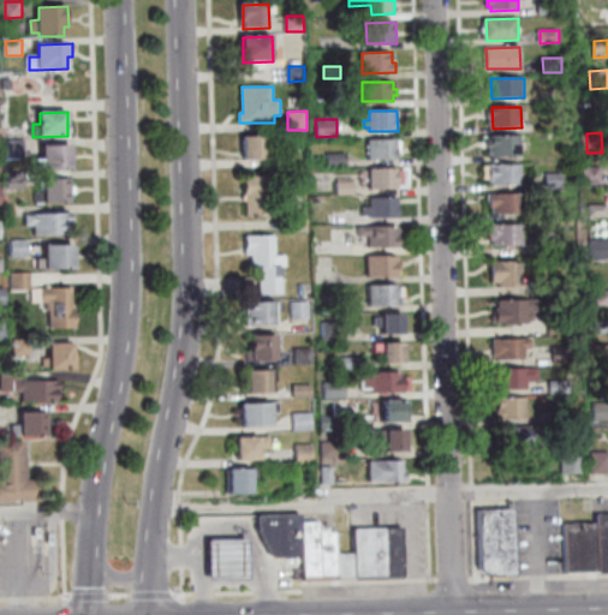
[(522,135),(523,155),(494,156),(493,136),(522,135)]
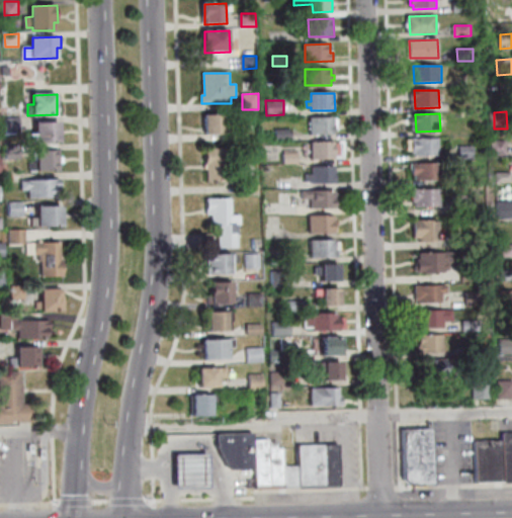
[(230,115),(230,134),(206,134),(205,116),(230,115)]
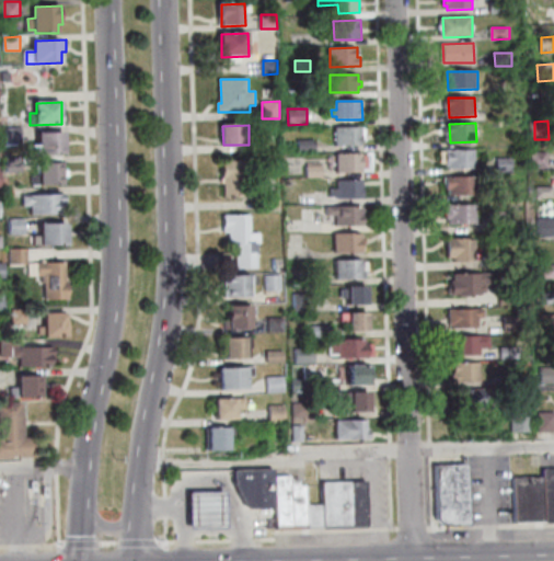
[(23,144),(8,144),(8,127),(22,127),(23,144)]
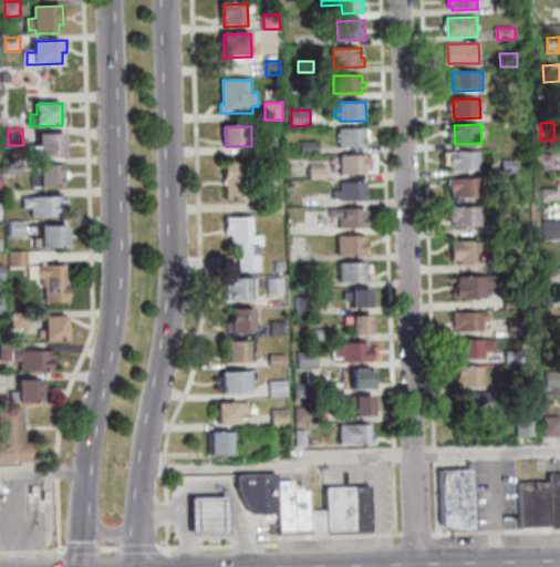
[(366,129),(366,147),(341,148),(340,129),(366,129)]
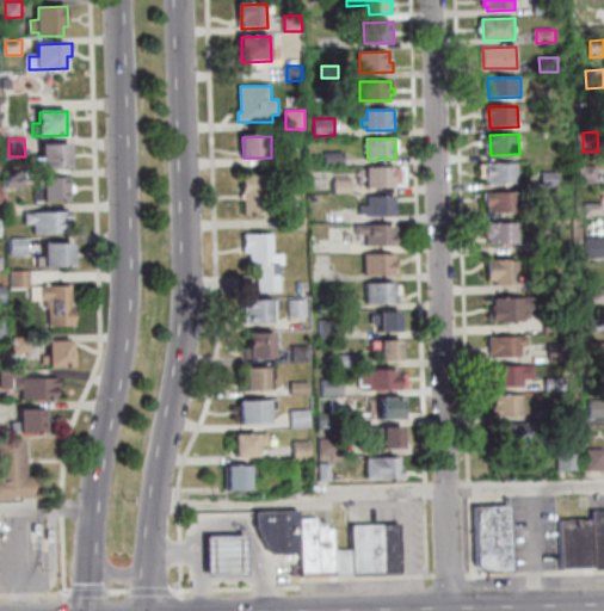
[(71,143),(72,167),(34,168),(34,159),(44,158),(43,144),(71,143)]
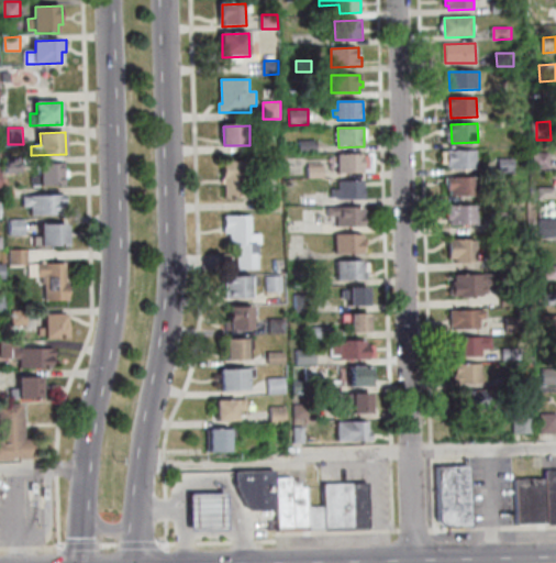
[(317,140),(318,152),(301,152),(301,140),(317,140)]
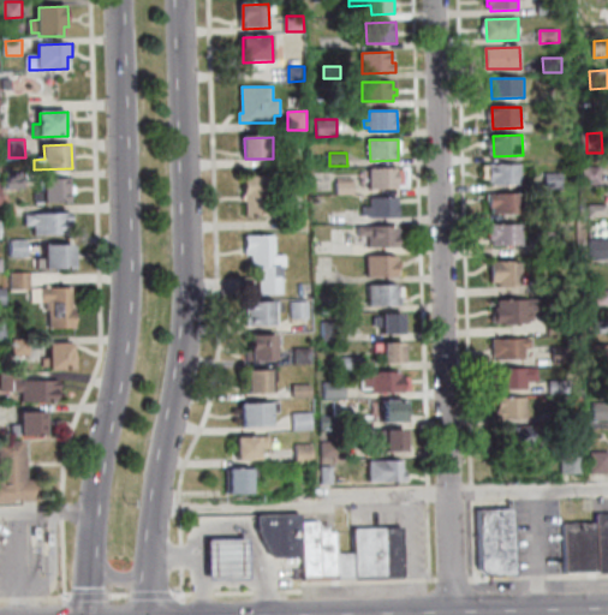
[(490,165),(522,163),(522,185),(494,185),(494,181),(490,181),(490,165)]
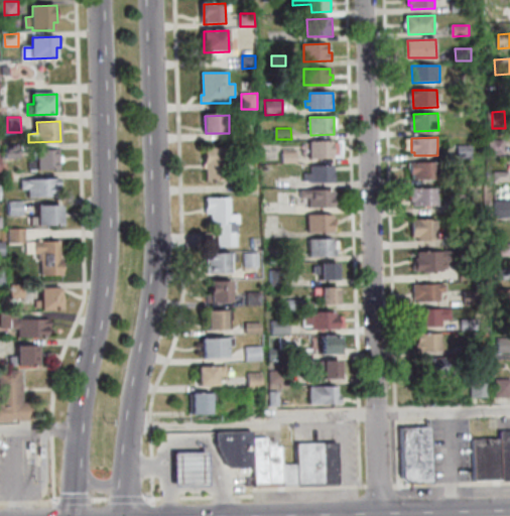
[(491,140),(505,140),(505,154),(491,154),(491,140)]
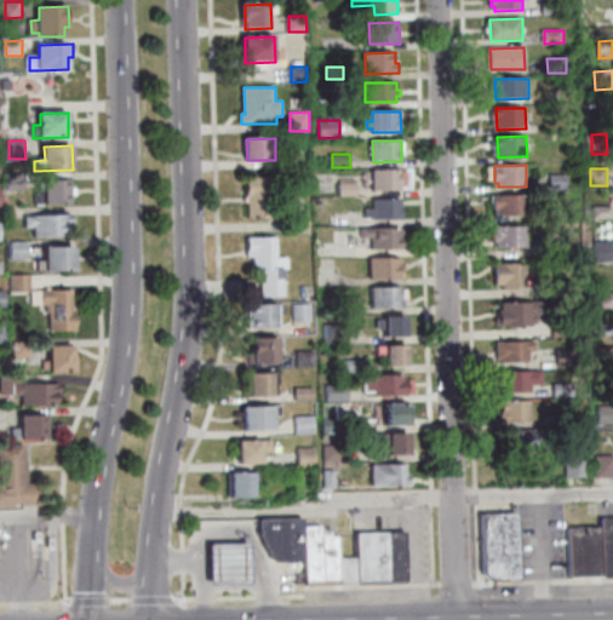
[(402,190),(374,191),(374,171),(402,170),(402,172),(407,172),(408,187),(402,187),(402,190)]
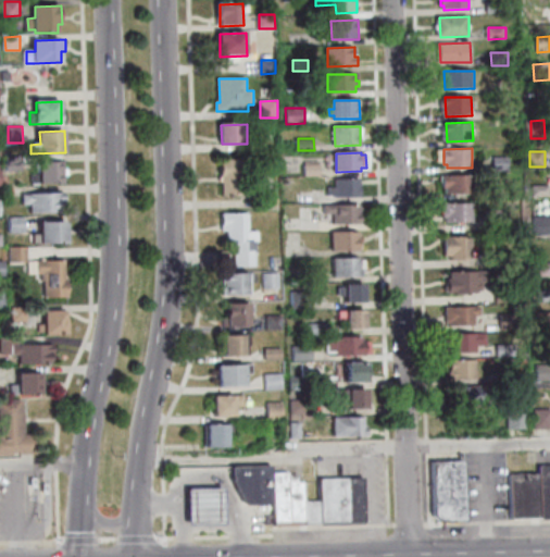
[(8,170),(7,157),(23,156),(23,170),(8,170)]
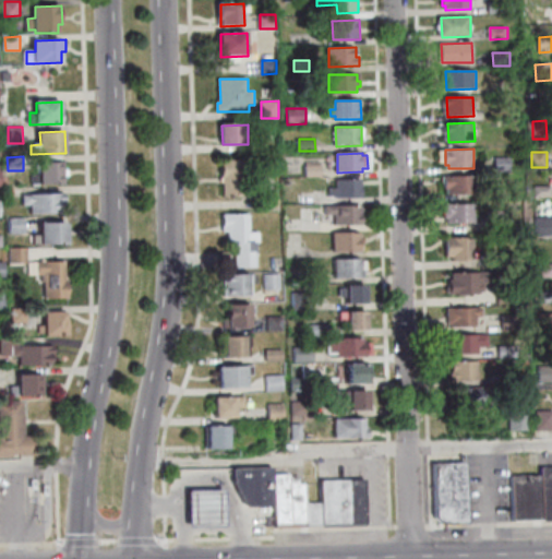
[(498,171),(496,157),(513,157),(513,170),(498,171)]
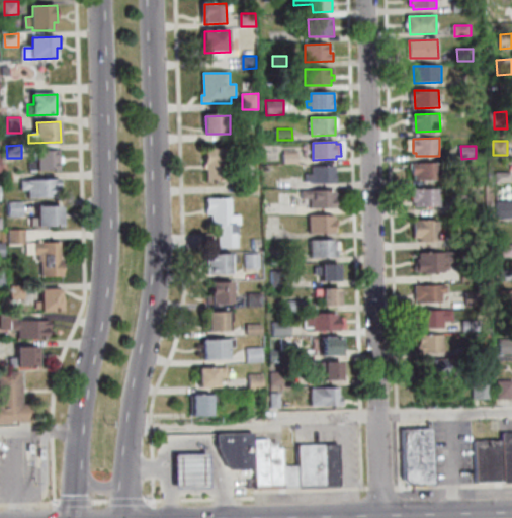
[(227,149),(227,170),(234,170),(234,181),(208,182),(208,165),(206,165),(206,149),(227,149)]
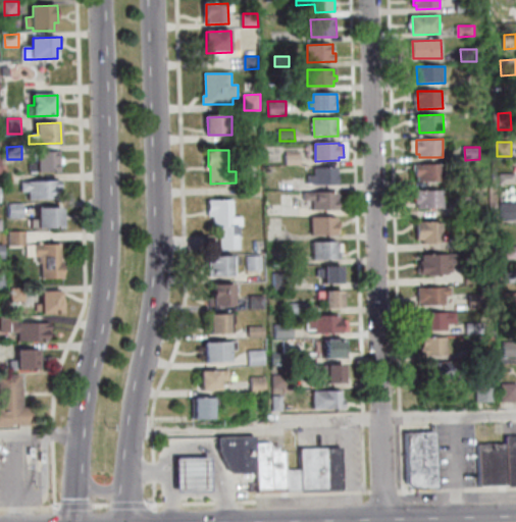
[(39,152),(61,152),(62,171),(32,172),(32,164),(39,163),(39,152)]
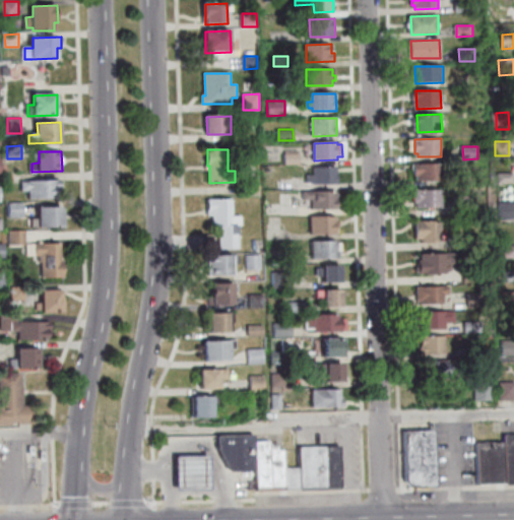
[(286,151),(300,151),(300,165),(286,165),(286,151)]
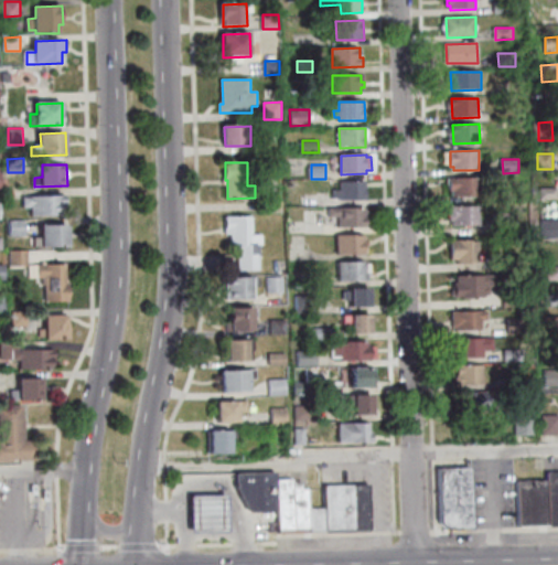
[(269,190),(268,178),(286,178),(286,189),(269,190)]
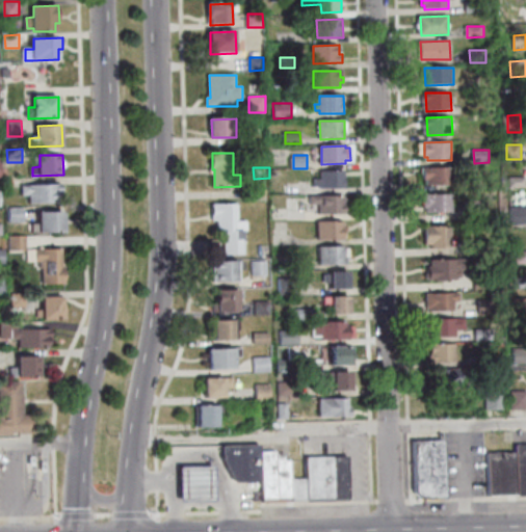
[(425,168),(454,167),(455,185),(428,185),(428,181),(425,181),(425,168)]
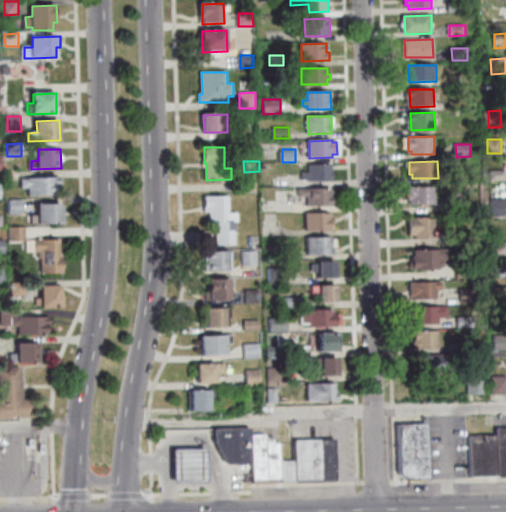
[(309,166),(332,165),(333,182),(310,182),(310,179),(304,179),(303,173),(309,173),(309,166)]
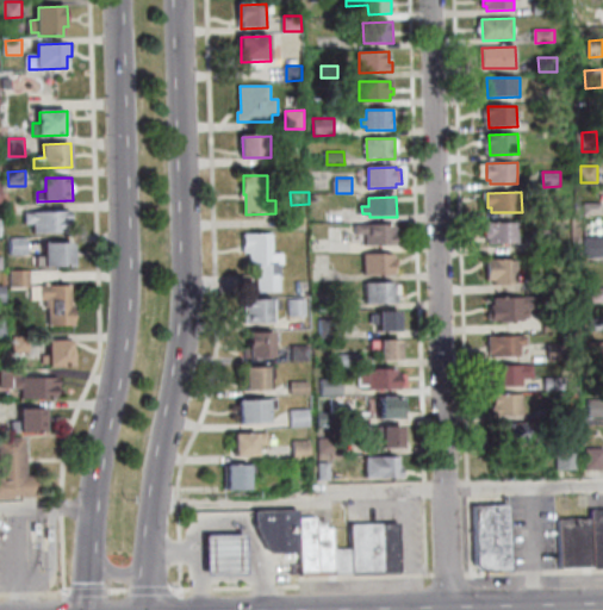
[(585,204),(602,203),(602,215),(586,216),(585,204)]
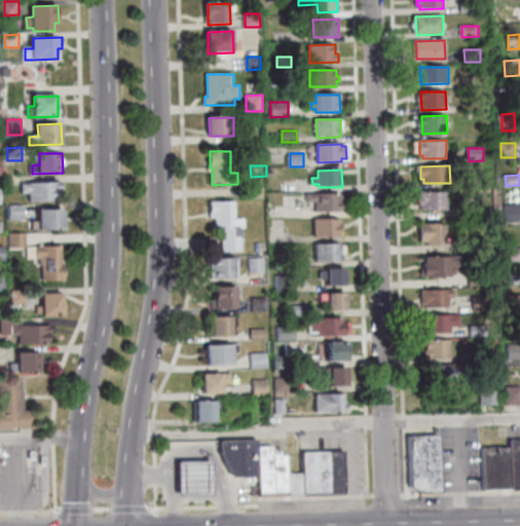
[(262,180),(263,195),(248,196),(247,181),(262,180)]
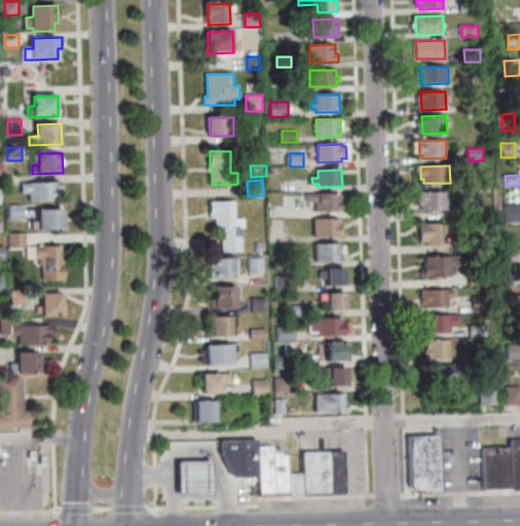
[(62,182),(62,191),(59,191),(60,199),(31,200),(31,192),(23,192),(23,185),(30,185),(30,183),(62,182)]
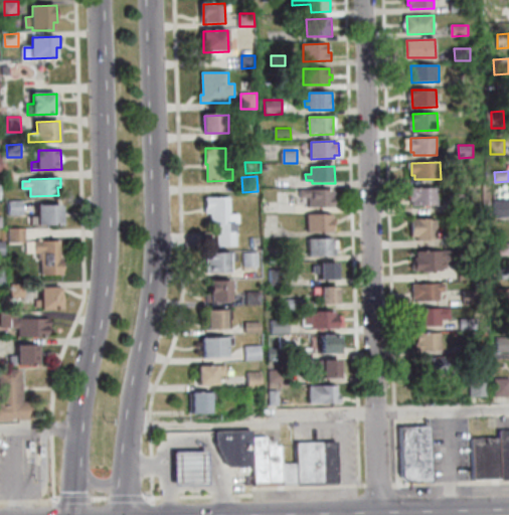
[(439,187),(439,205),(414,205),(414,201),(411,201),(411,188),(439,187)]
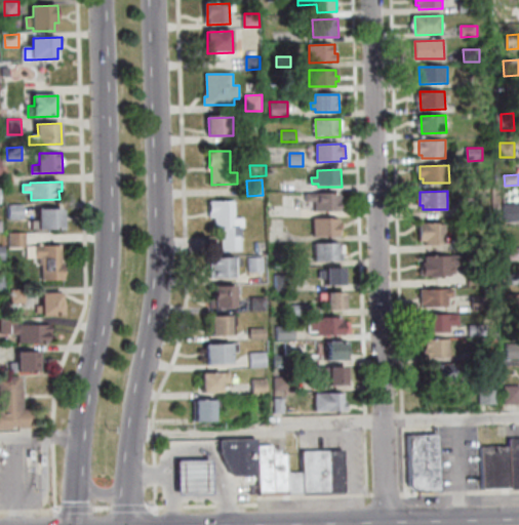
[(341,193),(342,210),(316,211),(316,202),(308,202),(308,194),(341,193)]
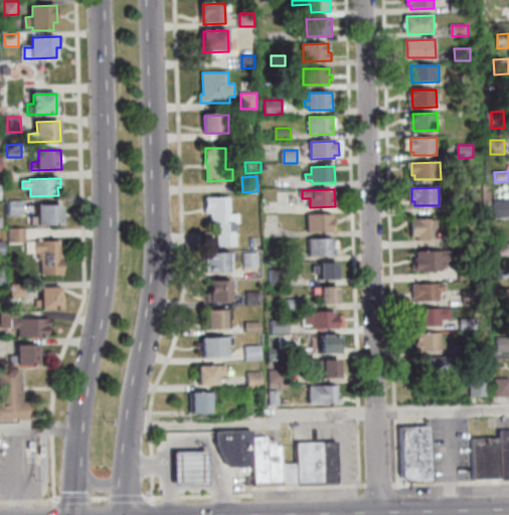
[(230,197),(230,213),(226,213),(226,223),(235,223),(235,232),(237,232),(237,244),(219,245),(219,224),(212,224),(211,213),(207,213),(206,197),(230,197)]
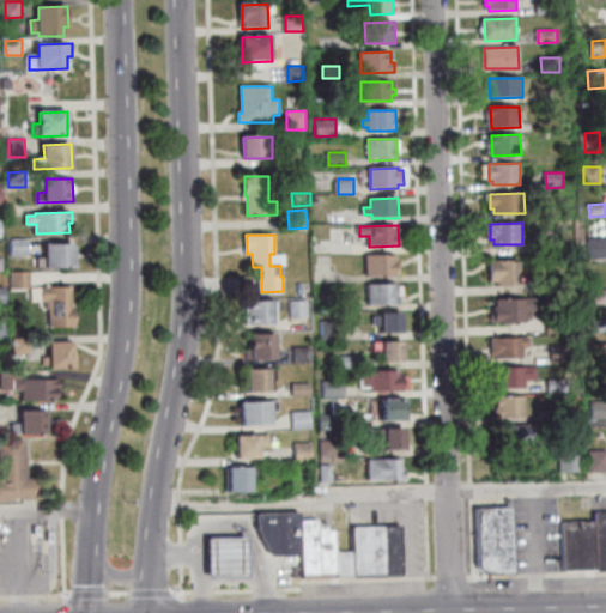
[(13,256),(12,240),(28,238),(29,255),(13,256)]
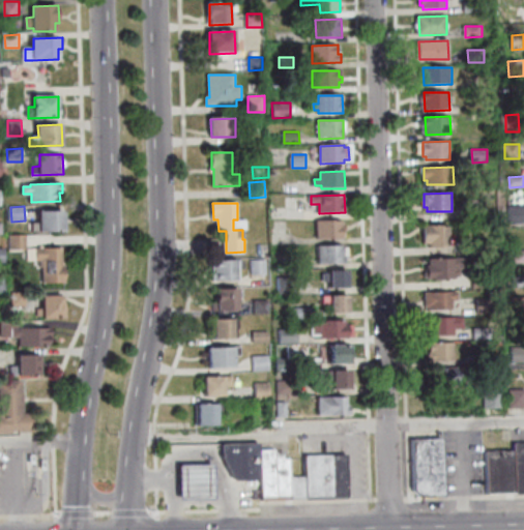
[(510,207),(523,206),(523,223),(511,224),(510,207)]
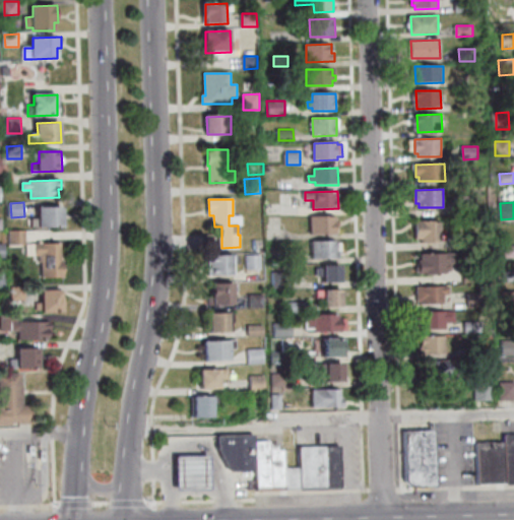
[(33,228),(33,219),(40,219),(39,208),(64,207),(64,228),(40,229),(40,228),(33,228)]
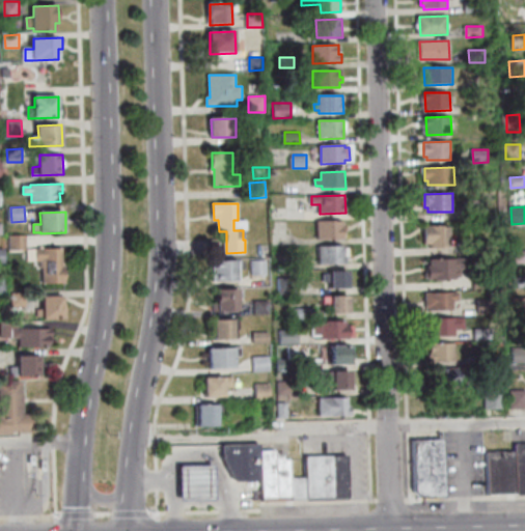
[(318,222),(343,221),(343,225),(346,225),(346,233),(344,233),(344,239),(319,240),(318,222)]
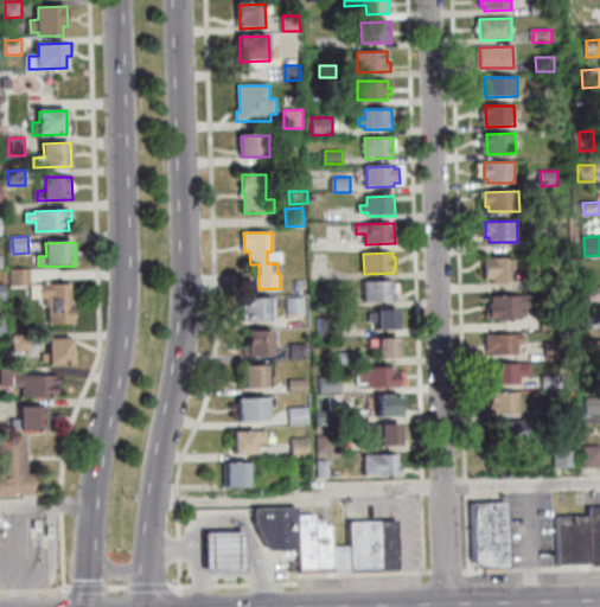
[(486,280),(486,260),(514,259),(514,282),(495,282),(495,280),(486,280)]
